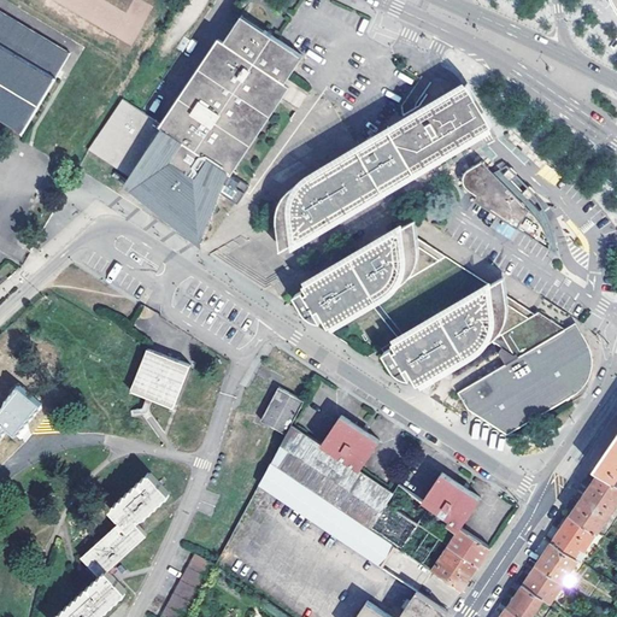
[(0,118),(24,134),(59,77),(58,77),(72,53),(0,10),(0,118)]
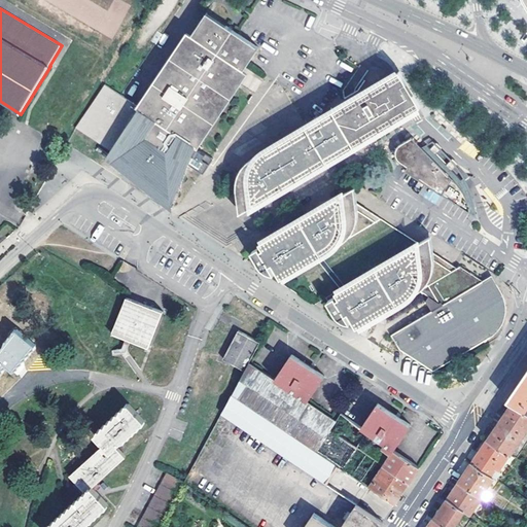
[(139,178),(166,195),(171,187),(184,168),(188,163),(203,172),(204,173),(207,169),(210,164),(214,157),(212,155),(206,151),(200,147),(240,86),(246,77),(250,72),(245,69),(260,46),(208,11),(194,34),(188,31),(138,106),(105,83),(76,128),(115,154),(119,156),(131,165),(127,171),(131,174),(138,178),(139,178)]
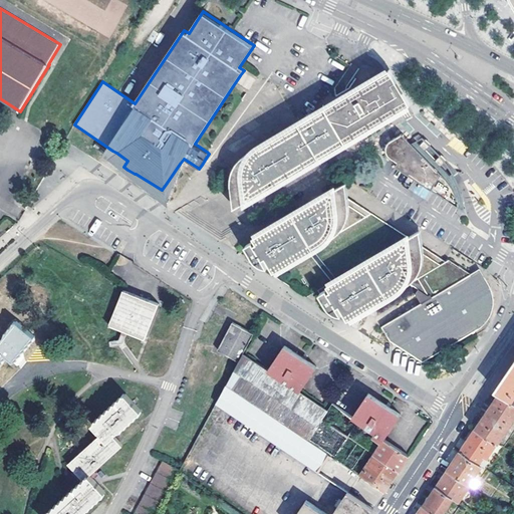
[(341,95),(324,105),(345,140),(397,109),(403,106),(413,100),(392,66),(381,72),(376,75),(350,90),(341,95)]
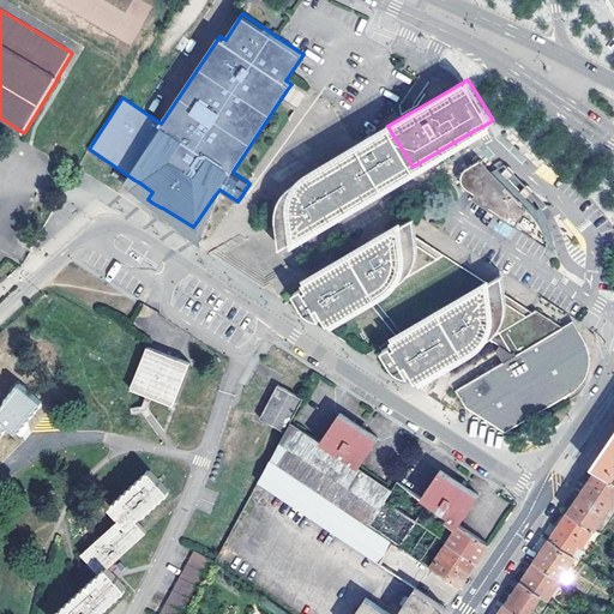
[(275,226),(278,246),(294,238),(365,196),(375,188),(381,185),(413,167),(387,126),(357,145),(351,149),(342,155),(299,181),(292,185),(287,188),(284,192),(280,197),(276,203),(275,205),(275,210),(274,218),(275,226)]
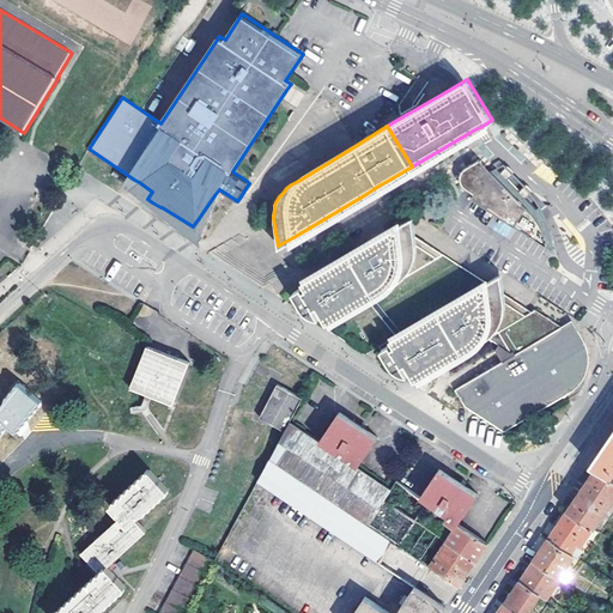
[(535,207),(498,169),(493,173),(479,158),(471,164),(466,168),(462,171),(461,176),(461,180),(462,183),(466,187),(472,190),(474,193),(472,198),(515,226),(547,248),(553,246),(553,238),(551,232),(546,224),(544,219),(535,207)]
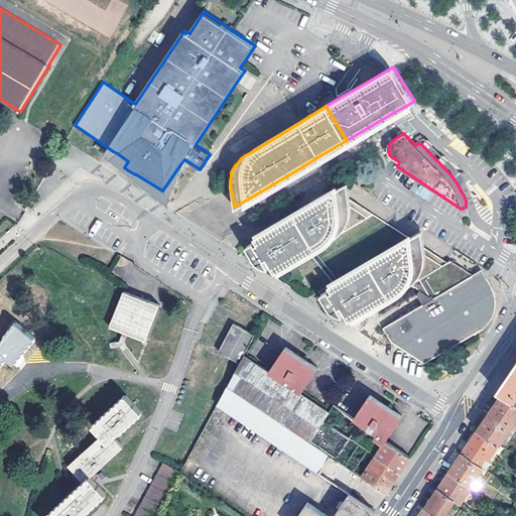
[(337,187),(335,188),(334,189),(321,197),(276,224),(255,236),(259,242),(257,244),(255,240),(247,245),(255,259),(258,262),(262,265),(265,266),(270,267),(265,258),(267,257),(268,257),(276,271),(287,264),(312,250),(329,240),(339,234),(369,217),(374,215),(352,200),(351,191),(350,180),(341,185),(337,187)]
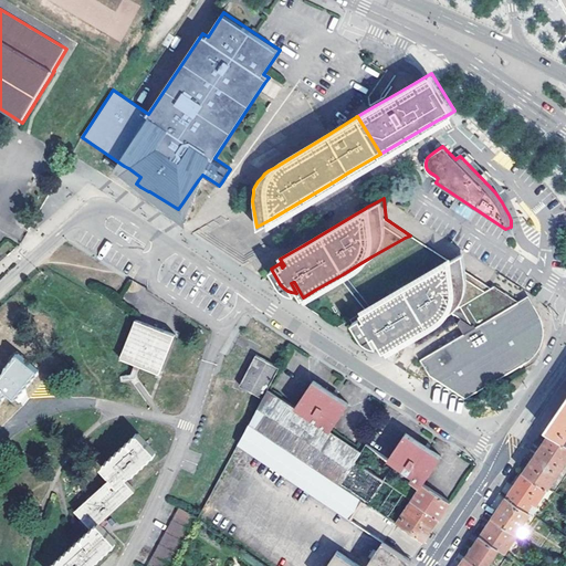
[(380,349),(383,353),(391,346),(406,337),(410,335),(442,316),(450,311),(485,291),(491,289),(464,272),(463,260),(463,252),(457,255),(448,261),(369,308),(359,314),(364,321),(363,321),(362,322),(359,318),(352,323),(350,324),(360,339),(364,343),(368,345),(373,347),(376,347),(370,338),(373,338),(374,337),(380,349)]
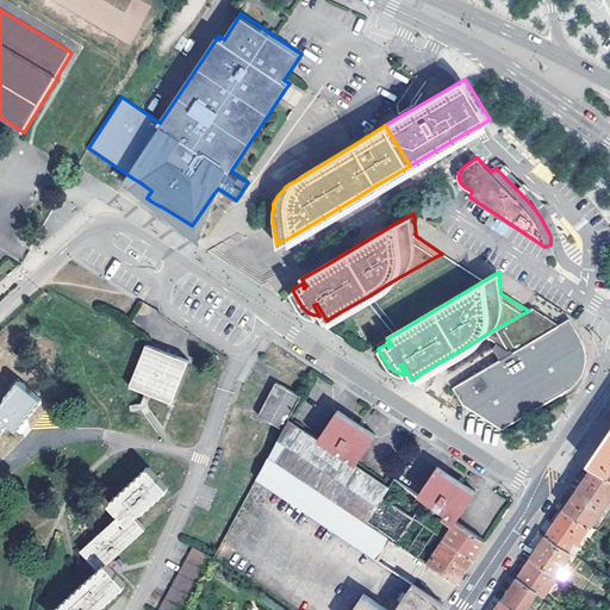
[(534,309),(529,311),(523,313),(485,335),(497,343),(509,350),(511,349),(514,352),(560,325),(534,309)]
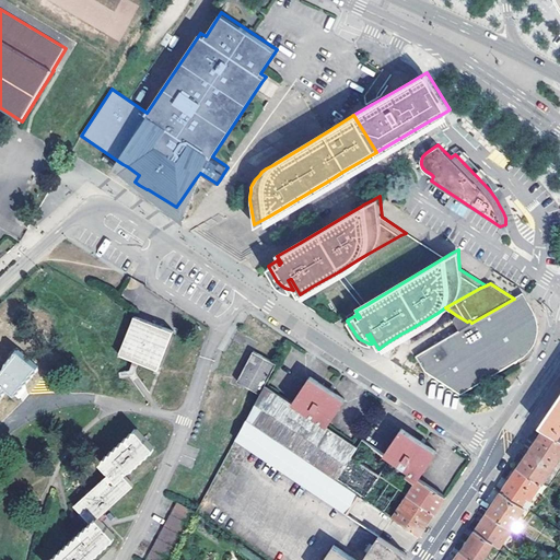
[(538,324),(537,317),(533,310),(527,300),(524,292),(520,294),(514,299),(471,323),(469,321),(467,322),(456,315),(453,319),(454,322),(456,325),(458,330),(416,356),(426,372),(461,395),(527,354),(534,345),(537,337),(538,330),(538,324)]
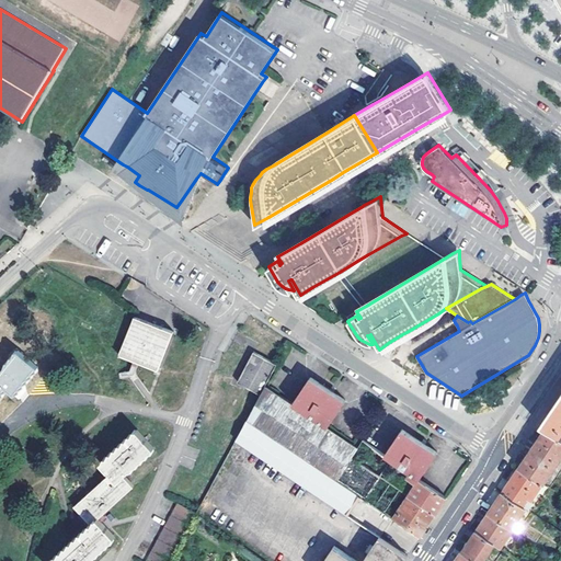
[(173,332),(135,316),(119,355),(134,361),(136,362),(158,370),(173,332)]
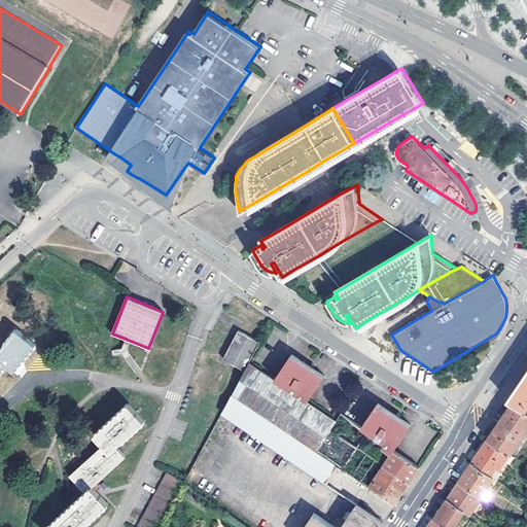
[(0,376),(0,374),(0,373),(4,371),(4,369),(9,364),(15,371),(19,374),(22,370),(26,365),(25,361),(26,361),(25,359),(29,356),(29,354),(33,352),(33,349),(37,347),(37,343),(19,327),(18,328),(15,328),(13,334),(11,334),(9,339),(7,338),(5,343),(3,346),(2,347),(0,349),(0,376)]
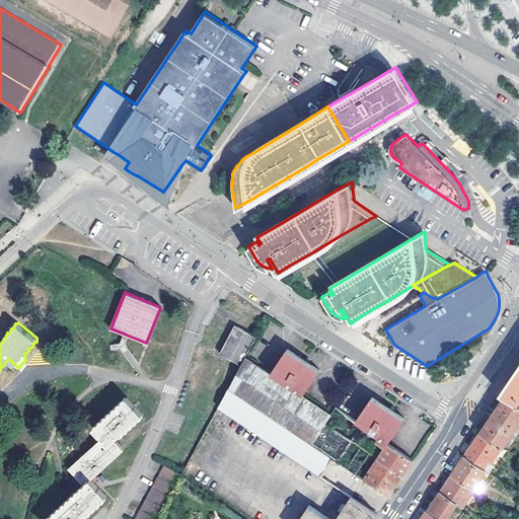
[(221,354),(241,365),(245,357),(256,337),(234,325),(221,354)]
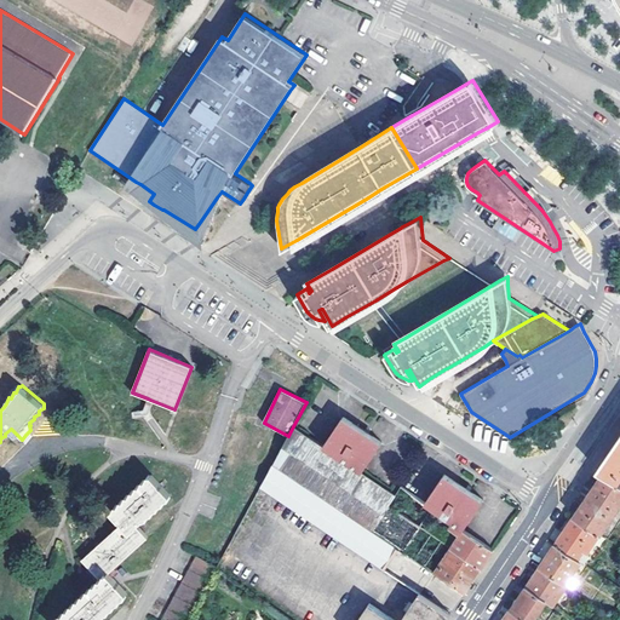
[(340,422),(323,447),(363,474),(380,447),(383,442),(344,417),(340,422)]
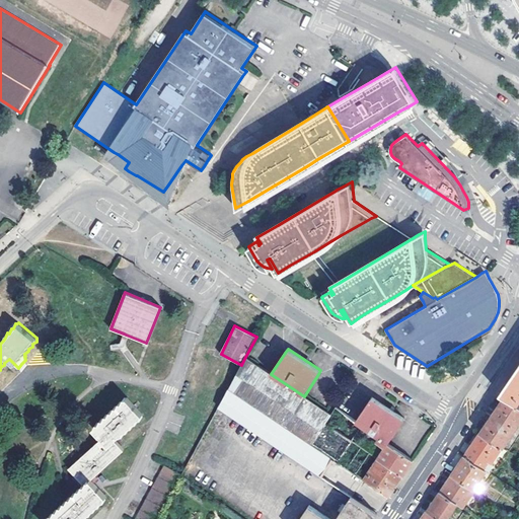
[(241,365),(219,408),(322,476),(328,468),(335,459),(312,443),(326,422),(331,414),(304,396),(271,374),(245,357),(241,365)]
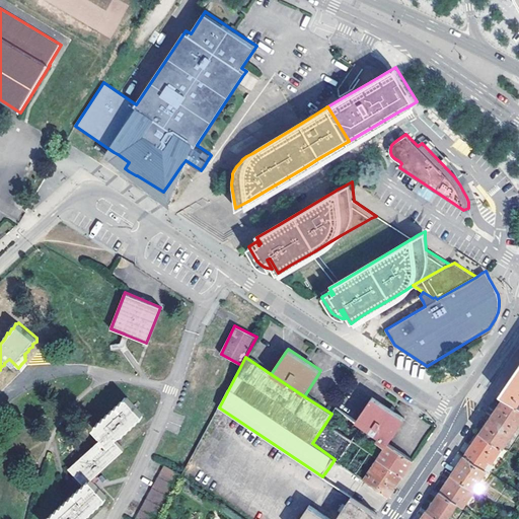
[(505,397),(517,405),(518,402),(518,367),(513,377),(501,394),(505,397)]
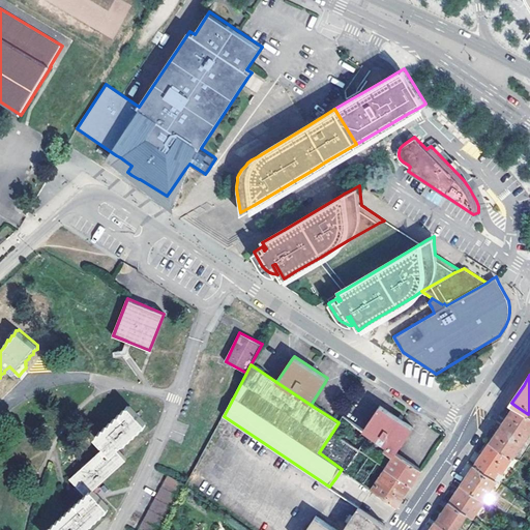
[(98,436),(96,438),(105,447),(71,478),(78,484),(81,489),(87,495),(85,499),(82,499),(80,503),(78,503),(75,508),(72,507),(70,511),(67,511),(65,517),(63,517),(61,521),(58,521),(56,525),(54,525),(52,529),(49,529),(48,529),(86,529),(87,529),(91,528),(91,526),(96,524),(96,521),(100,520),(100,517),(106,514),(106,512),(111,510),(110,508),(112,507),(105,499),(104,499),(101,498),(102,497),(95,489),(97,488),(104,481),(128,459),(127,458),(120,449),(121,448),(123,446),(124,445),(129,443),(129,441),(134,439),(134,436),(139,435),(139,432),(144,430),(143,428),(148,425),(148,423),(149,422),(133,405),(131,406),(129,405),(127,410),(124,410),(122,414),(120,414),(117,418),(115,418),(113,422),(111,422),(108,428),(106,427),(104,432),(100,431),(98,436)]
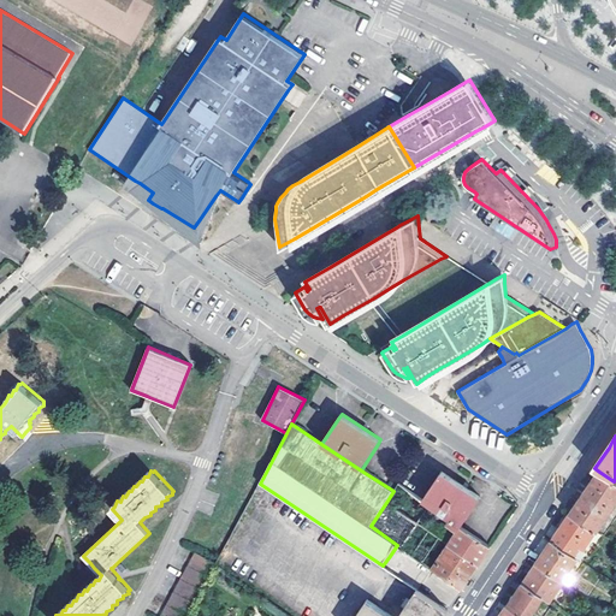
[(431,505),(451,520),(462,527),(478,503),(481,497),(443,471),(440,475),(422,501),(431,505)]
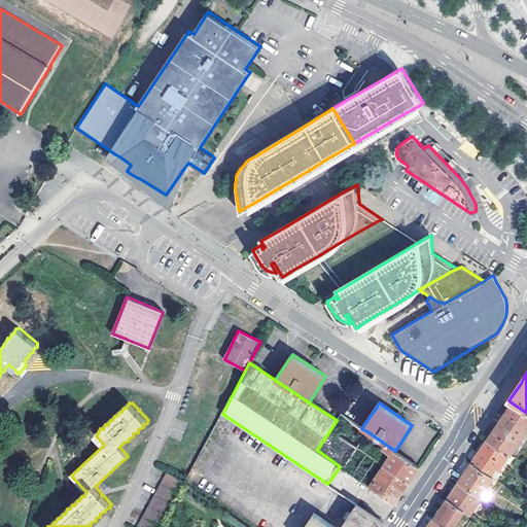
[(511,454),(512,454),(526,431),(526,413),(525,412),(513,403),(502,419),(489,438),(511,454)]
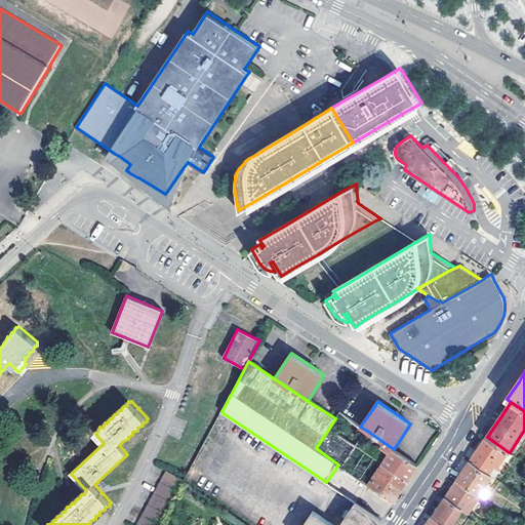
[(334,423),(344,427),(347,417),(337,414),(334,423)]
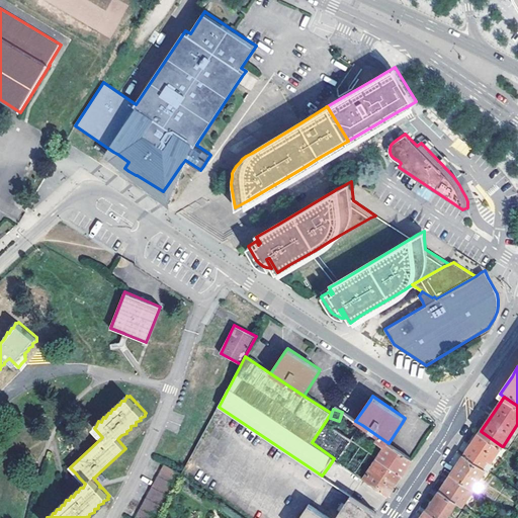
[(326,421),(312,442),(334,458),(338,460),(352,440),(326,421)]
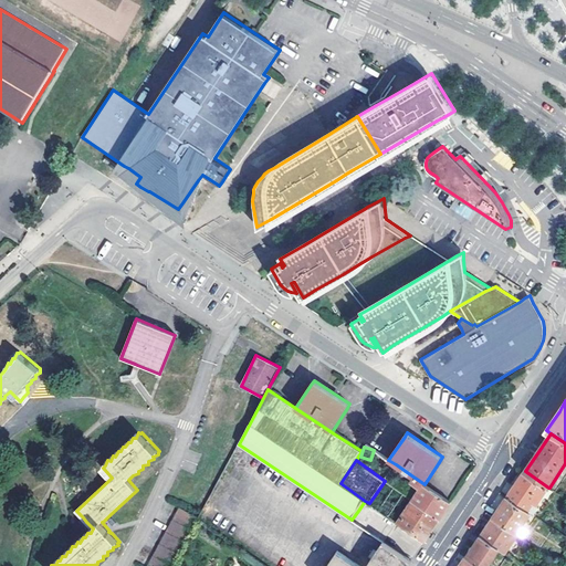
[(532,514),(534,515),(541,506),(537,504),(548,488),(525,471),(507,498),(532,514)]
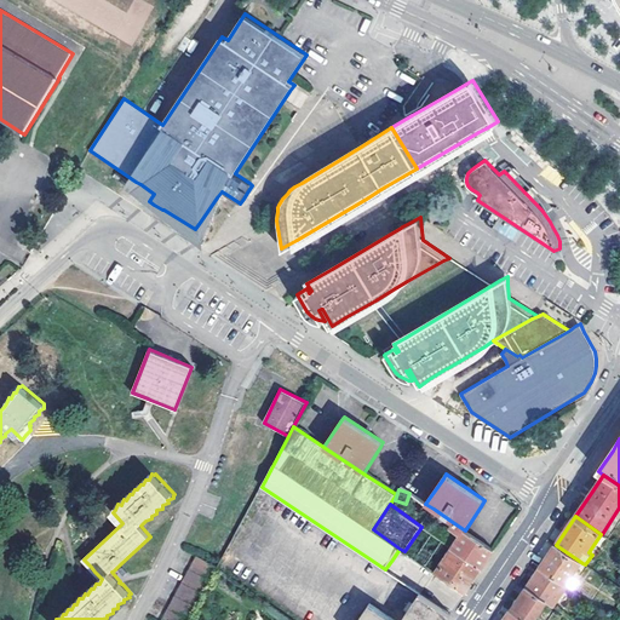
[(493,549),(465,530),(454,523),(451,528),(460,535),(452,547),(482,567),(484,563),(494,550),(493,549)]
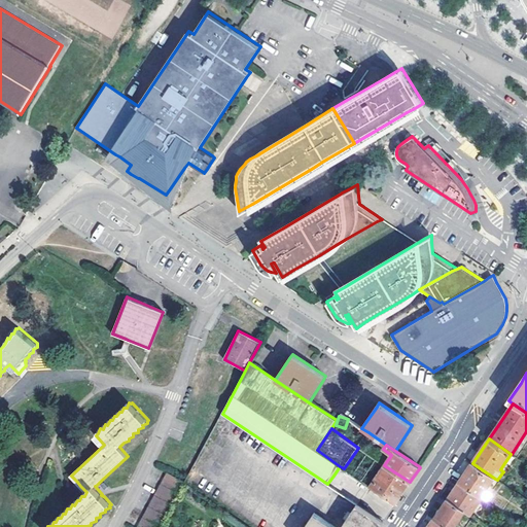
[(459,483),(482,498),(495,479),(472,463),(459,483)]
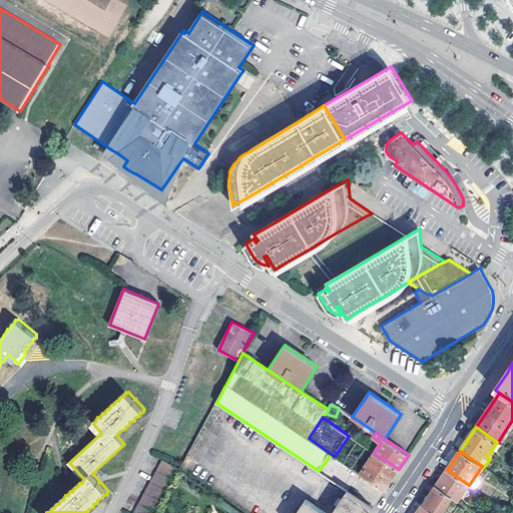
[(399,469),(374,453),(360,473),(385,490),(388,487),(395,476),(399,469)]
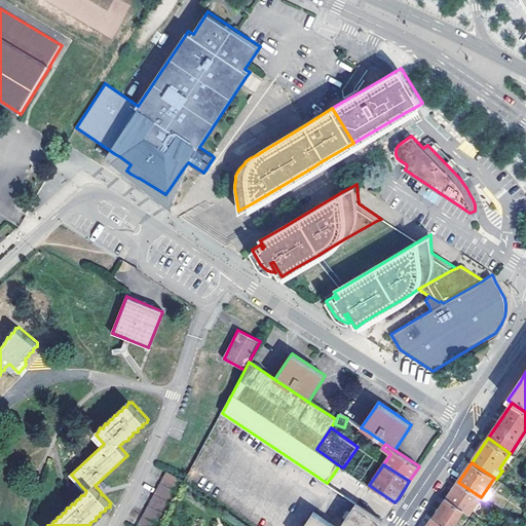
[(165,473),(137,525),(157,525),(182,481),(165,473)]
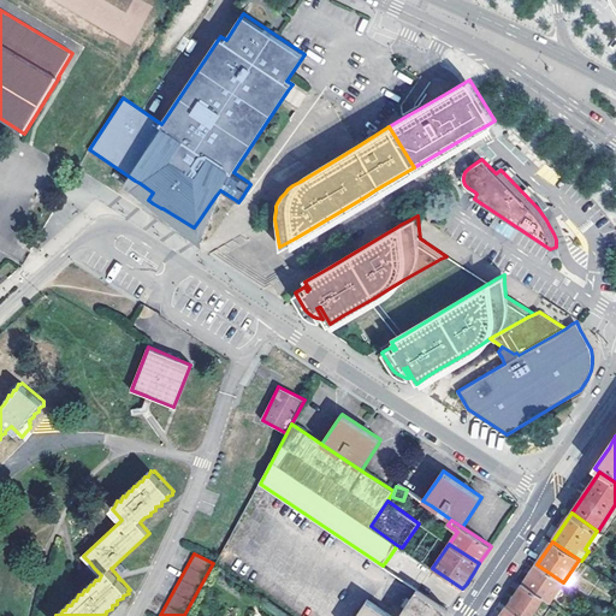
[(523,584),(544,598),(551,603),(564,584),(563,582),(537,564),(523,584)]
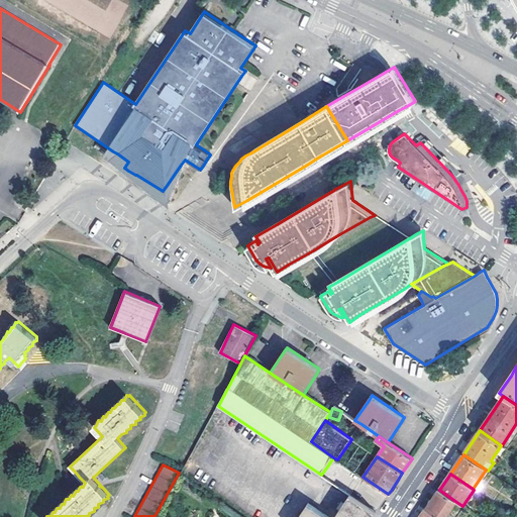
[(426,509),(437,516),(445,516),(456,502),(439,490),(426,509)]
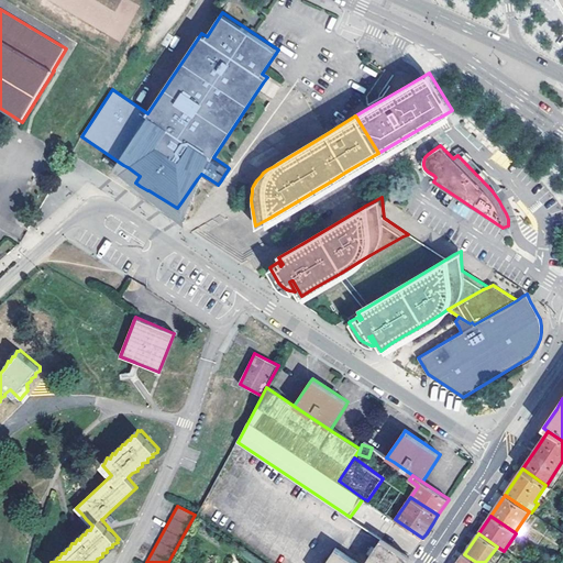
[(404,562),(405,562),(409,555),(382,538),(377,544),(365,562),(404,562)]
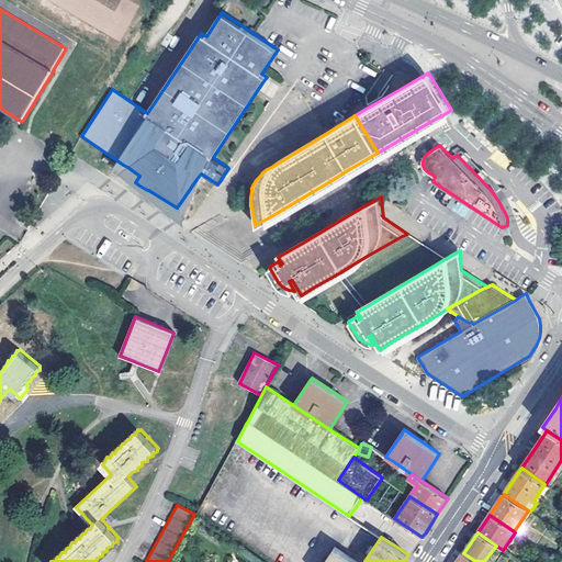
[(357,561),(336,548),(326,561),(357,561)]
